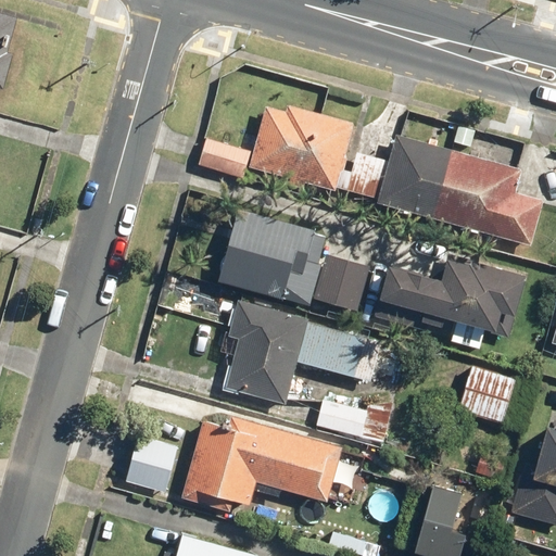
[(0,12),(0,85),(3,87),(13,52),(7,50),(16,16),(0,12)]
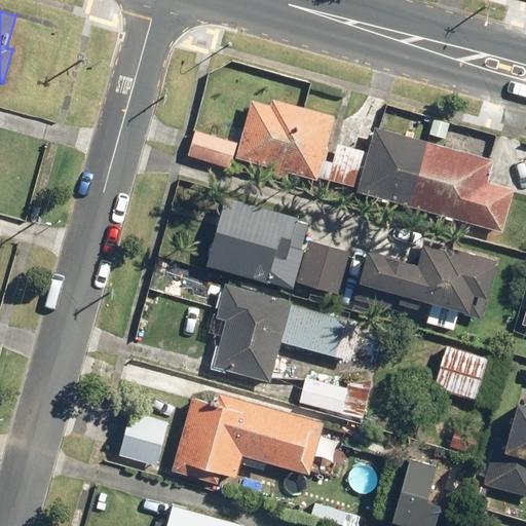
[(271,105),(251,99),(235,155),(316,178),(334,115),(272,99),(271,105)]
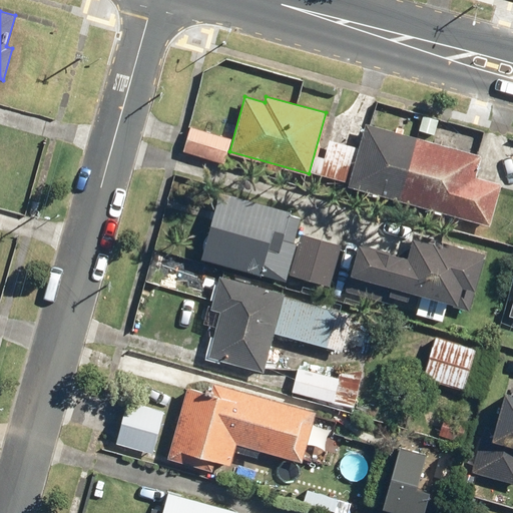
[(481,154),(366,121),(348,184),(487,223),(499,179),(476,172),(481,154)]
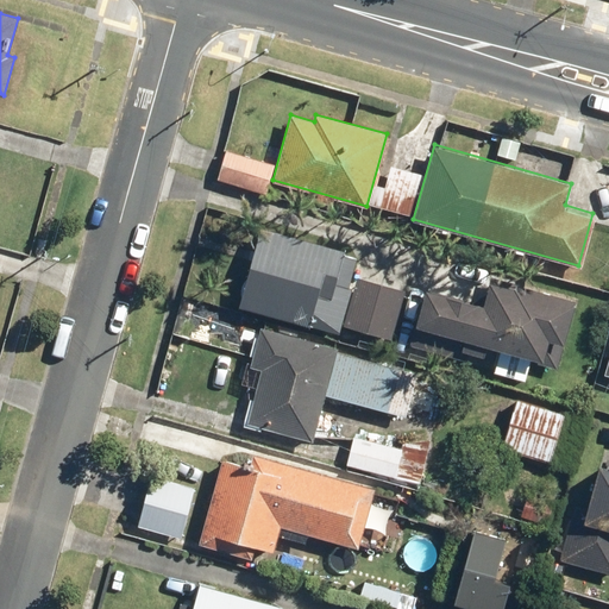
[(274,163),(225,149),(217,177),(265,192),(274,163)]
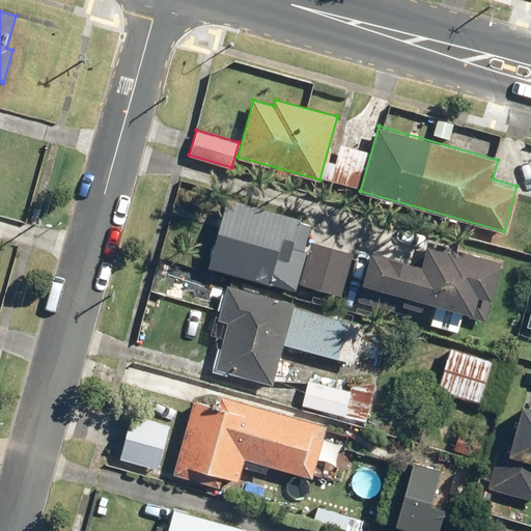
[(368,150),(340,143),(330,180),(359,188),(368,150)]
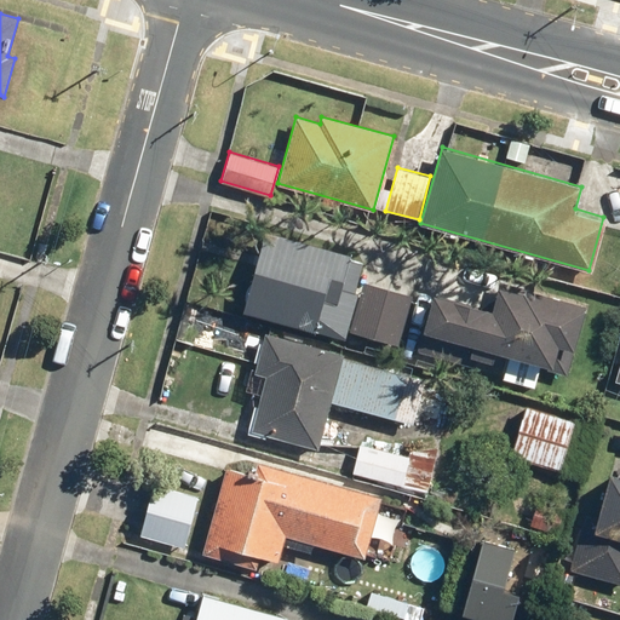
[(365,259),(265,231),(242,310),(315,331),(323,302),(338,306),(344,287),(355,291),(365,259)]
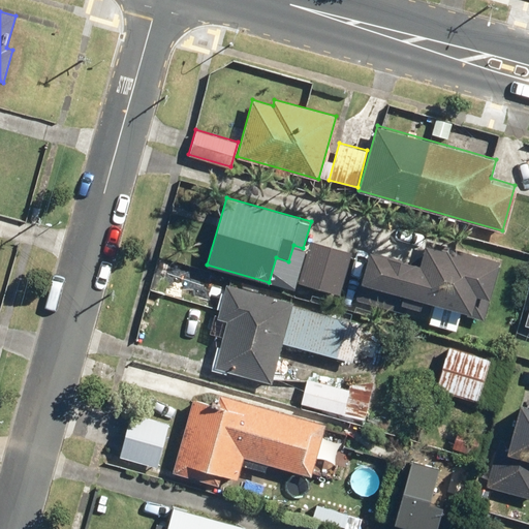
[(490,274),(418,253),(412,275),(370,262),(358,304),(471,337),(490,274)]
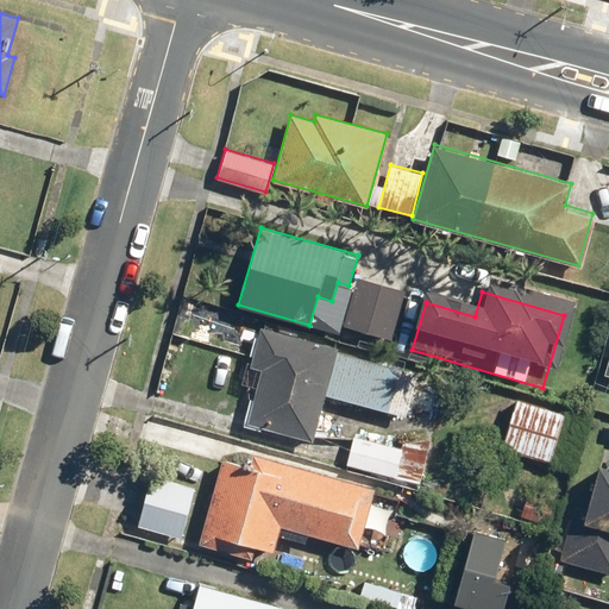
[(407,302),(366,293),(356,338),(396,347),(407,302)]
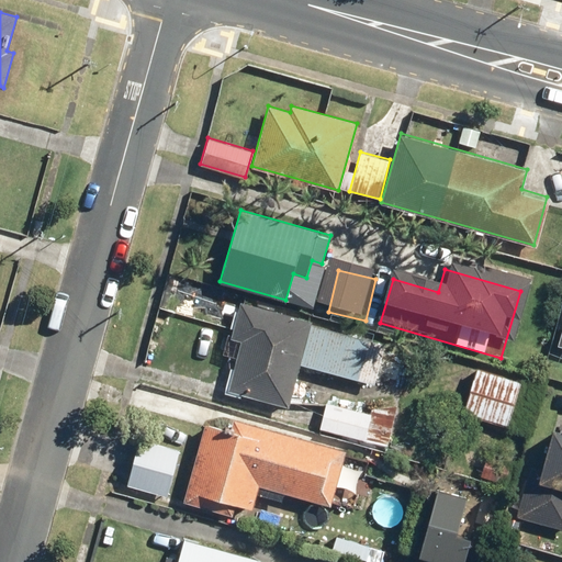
[(312,318),(239,300),(229,338),(239,341),(227,390),(288,405),(299,363),(374,383),(385,344),(311,324),(312,318)]
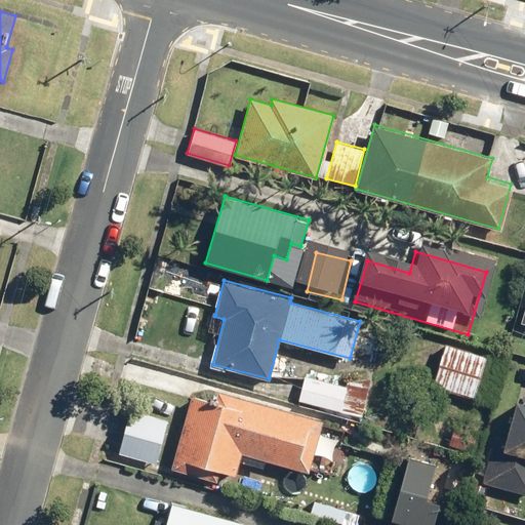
[(486,355),(444,342),(432,385),(475,396),(486,355)]
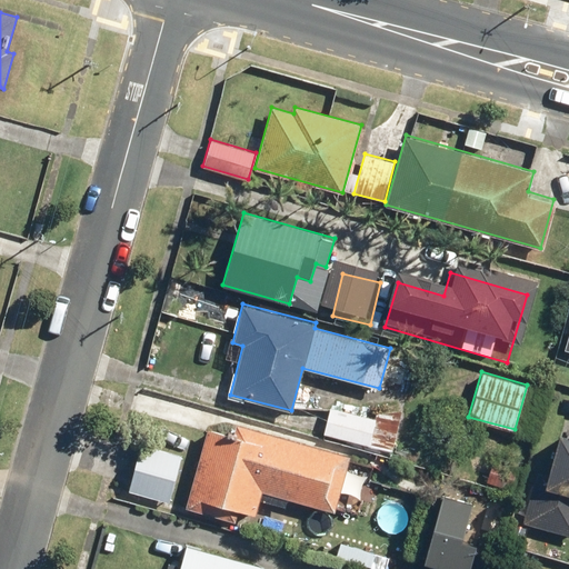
[(359,419),(306,406),(299,432),(352,446),(359,419)]
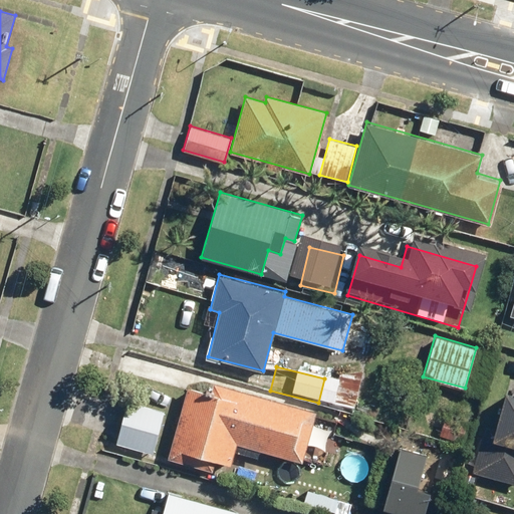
[(213,393),(190,387),(170,457),(229,473),(237,445),(297,462),(311,413),(215,386),(213,393)]
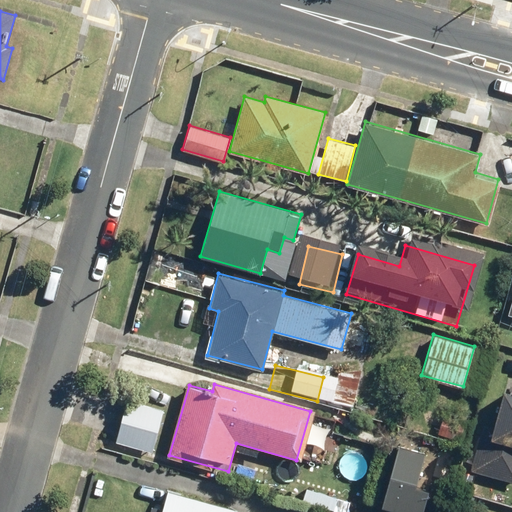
[(511,401),(501,399),(492,437),(481,435),(471,476),(511,485),(511,401)]
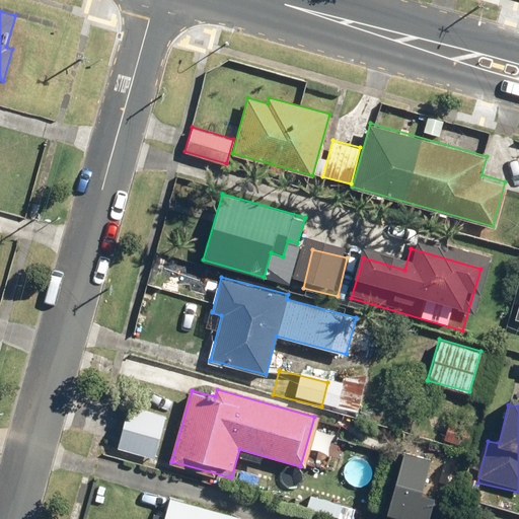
[(166,417),(129,406),(119,445),(155,455),(166,417)]
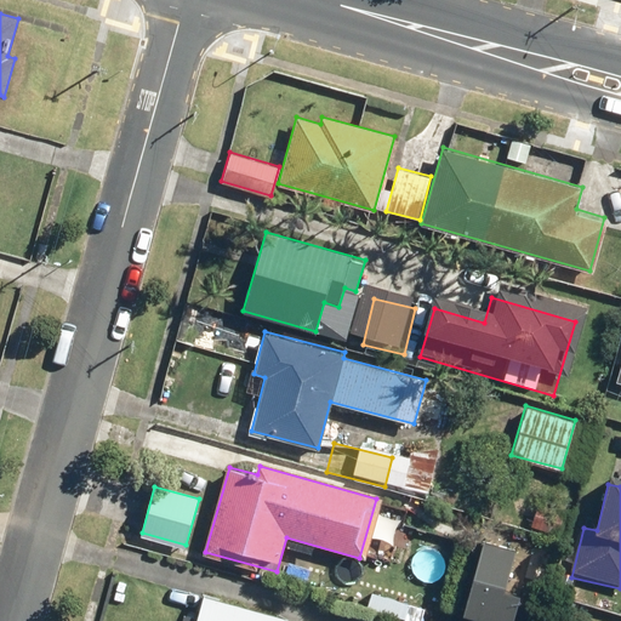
[(517,552),(483,542),(462,616),(480,620),(512,620),(519,598),(505,594),(517,552)]
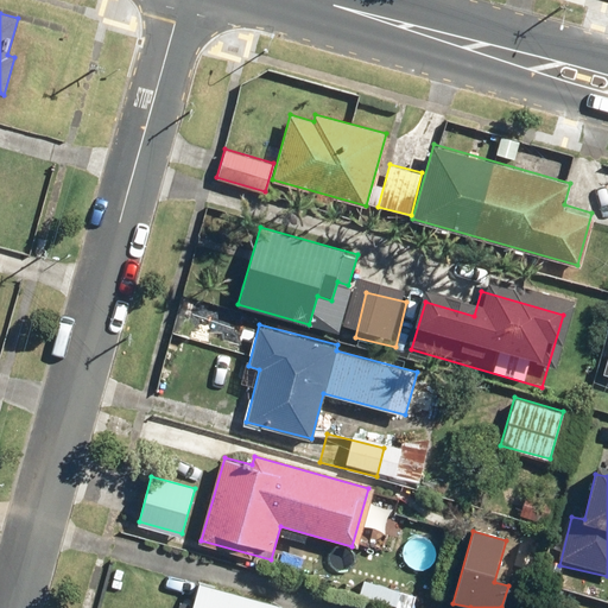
[(191,607),(298,607),(198,582),(191,607)]
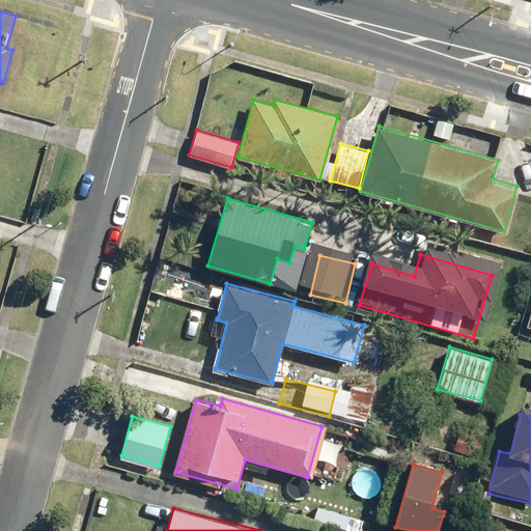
All buildings are outlined.
